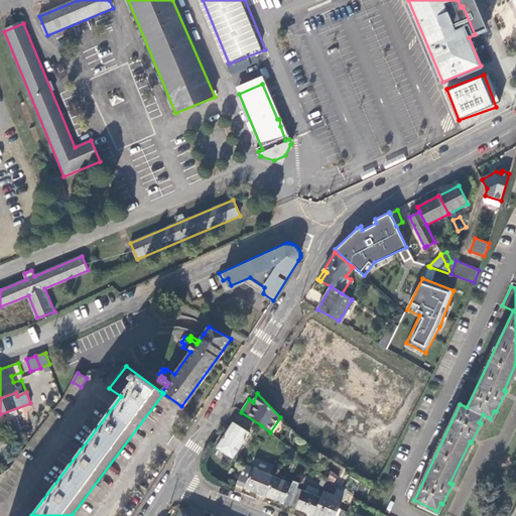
[(218,447),(233,458),(249,432),(245,429),(250,422),(240,416),(218,447)]
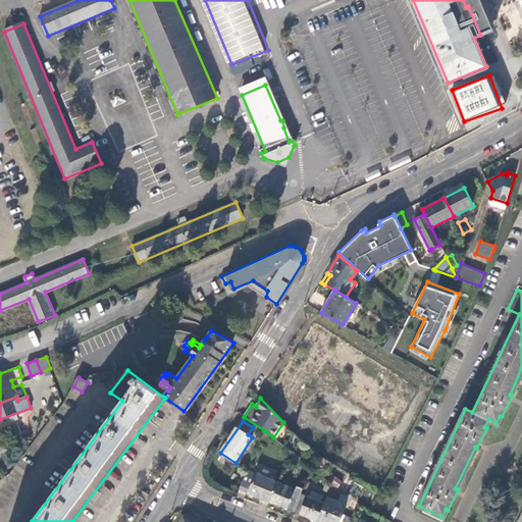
[(300,466),(302,463),(291,453),(286,461),(300,466)]
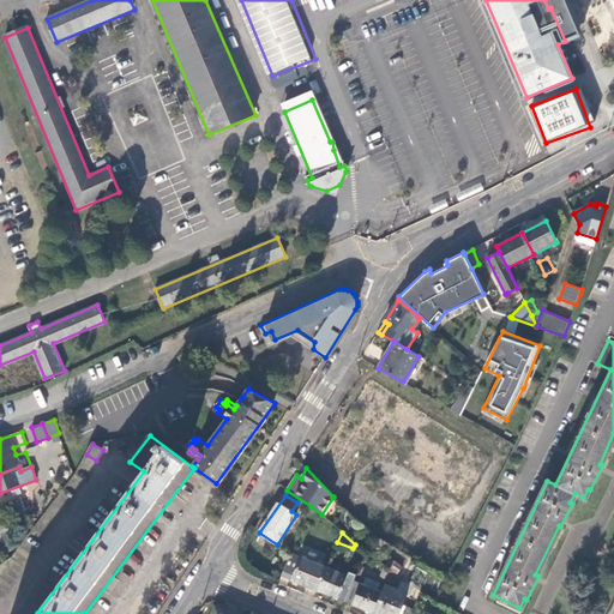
[(282,576),(318,590),(326,569),(292,553),(282,576)]
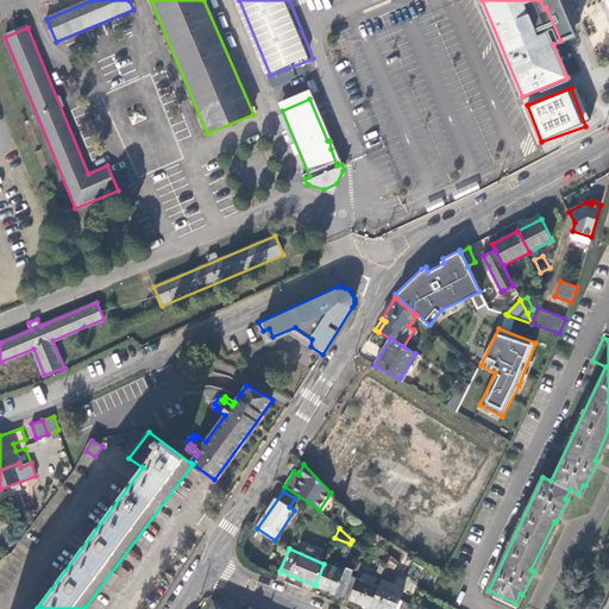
[(388,566),(391,570),(394,564),(382,554),(378,559),(382,563),(388,566)]
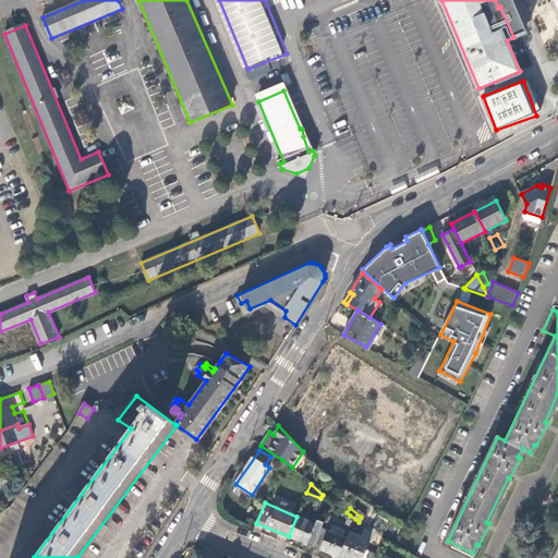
[(352,526),(355,519),(350,516),(346,523),(352,526)]
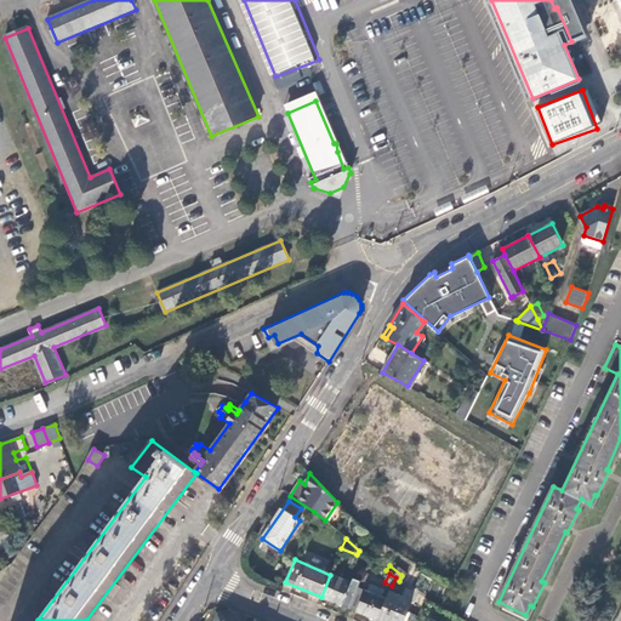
[(322,597),(349,608),(359,587),(330,575),(322,597)]
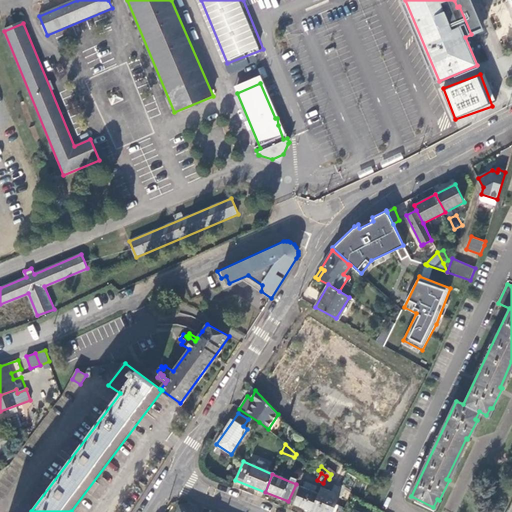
[(288,501),(311,511),(319,493),(315,491),(318,486),(306,481),(303,486),(301,486),(296,484),(288,501)]
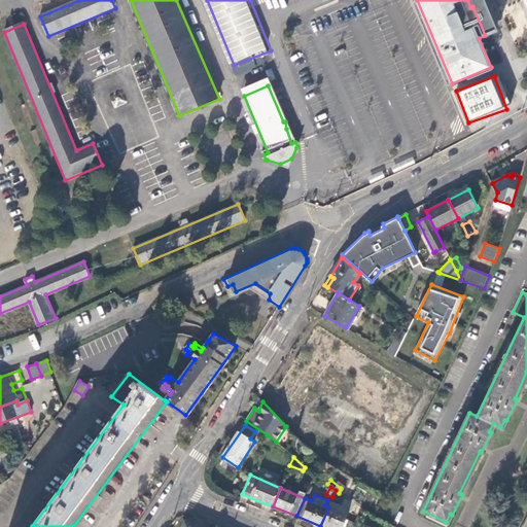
[(328,507),(320,526),(322,526),(342,526),(349,511),(330,502),(328,507)]
